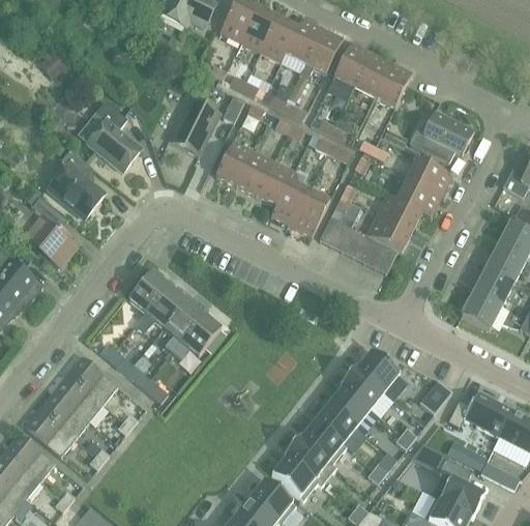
[(189,18),(205,25),(216,1),(214,0),(164,0),(158,11),(186,25),(189,18)]
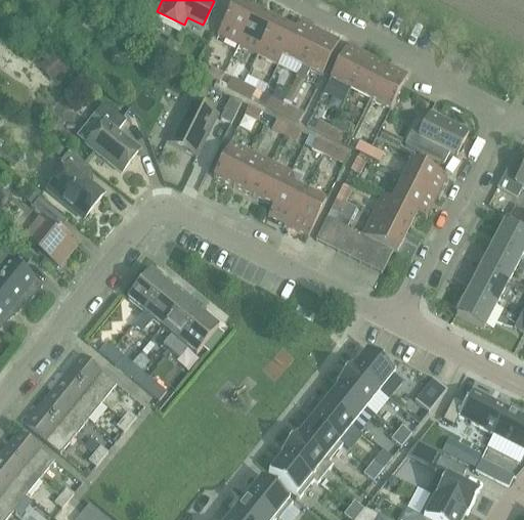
[(217,32),(237,42),(255,8),(238,0),(233,0),(217,32)]
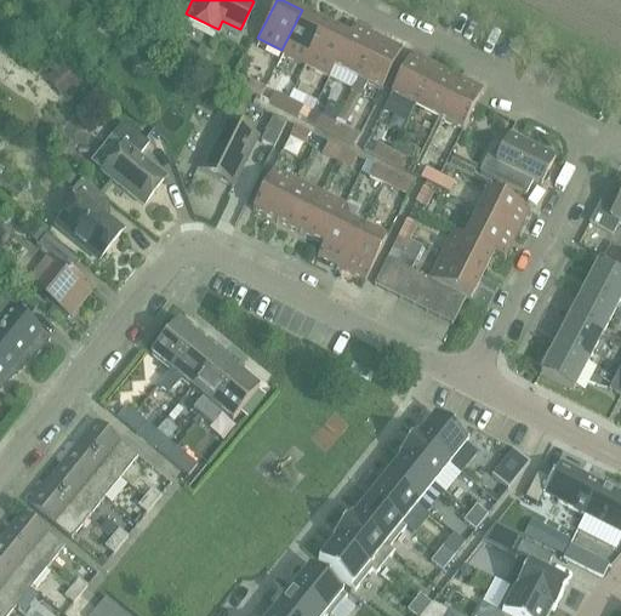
[(302,10),(281,50),(306,62),(325,22),(302,10)]
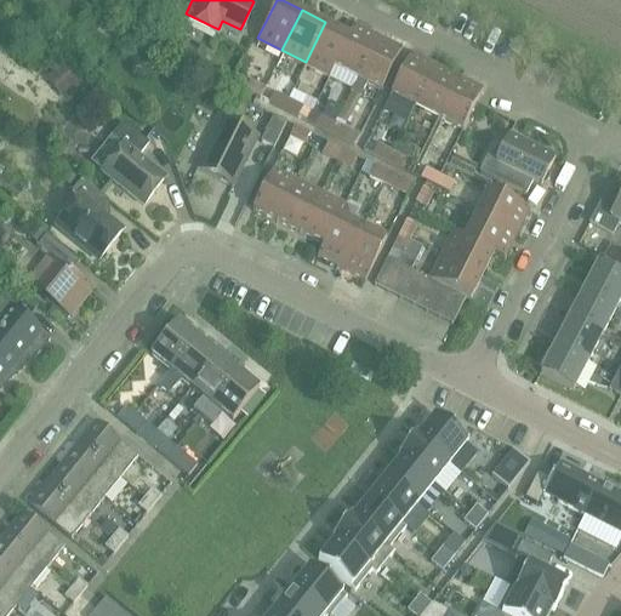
[(325,22),(306,62),(330,74),(335,63),(334,62),(348,34),(325,22)]
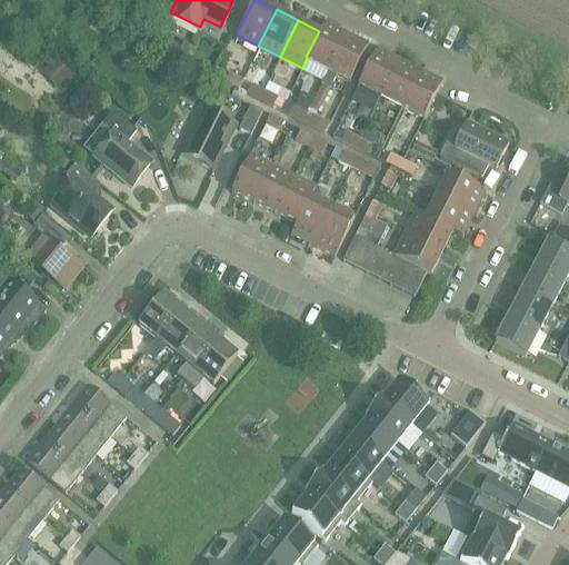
[(306,57),(307,58),(328,68),(347,31),(325,20),(319,31),(306,57)]
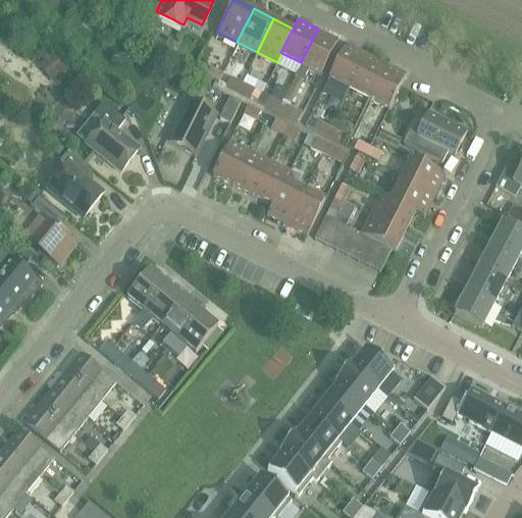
[(318,29),(301,62),(294,73),(301,78),(303,79),(308,66),(321,72),(338,39),(318,29)]
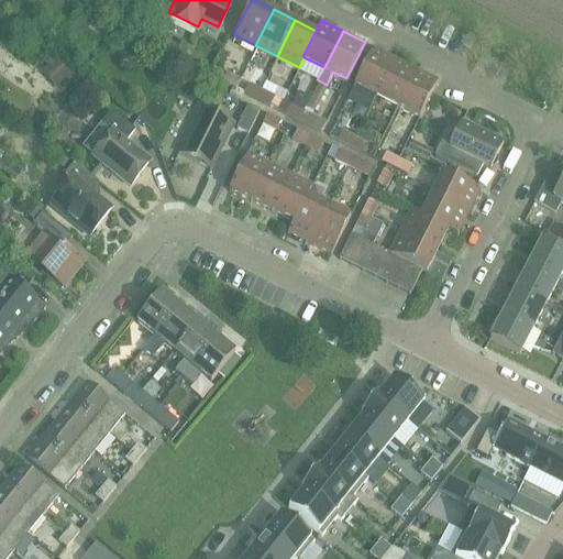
[(355,83),(377,94),(395,57),(373,46),(355,83)]
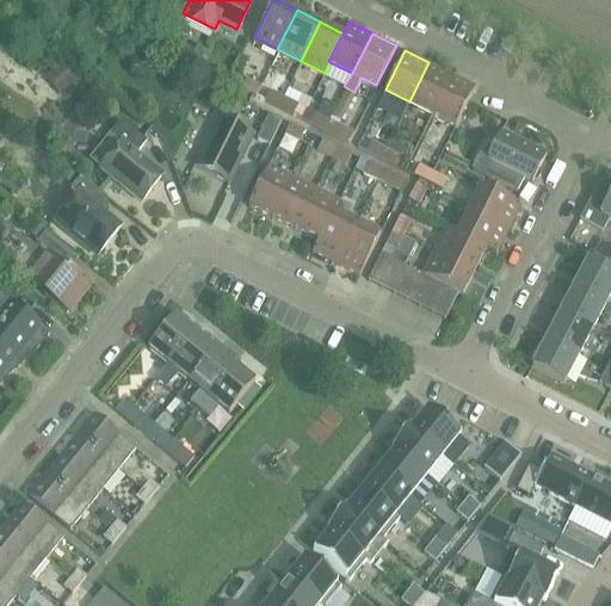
[(65,56),(51,68),(66,85),(80,73),(65,56)]
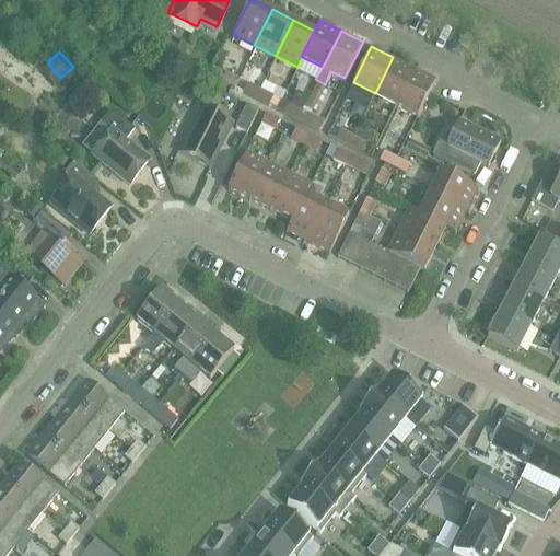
[(393,57),(375,93),(396,104),(413,68),(393,57)]
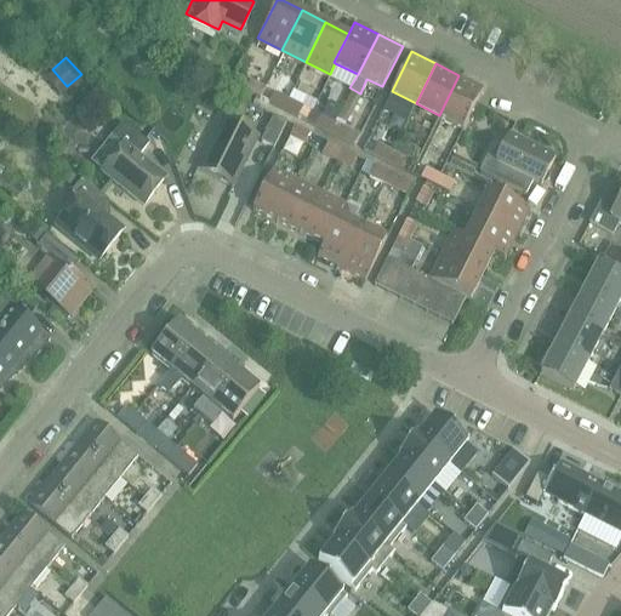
[(459,75),(439,115),(463,127),(477,100),(483,87),(459,75)]
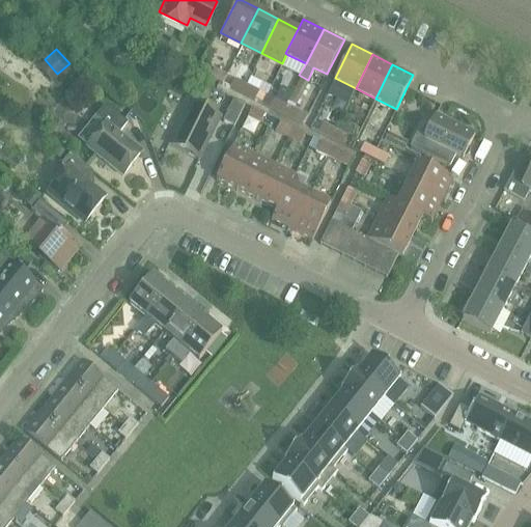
[(222,80),(226,72),(214,65),(210,74),(219,78),(222,80)]
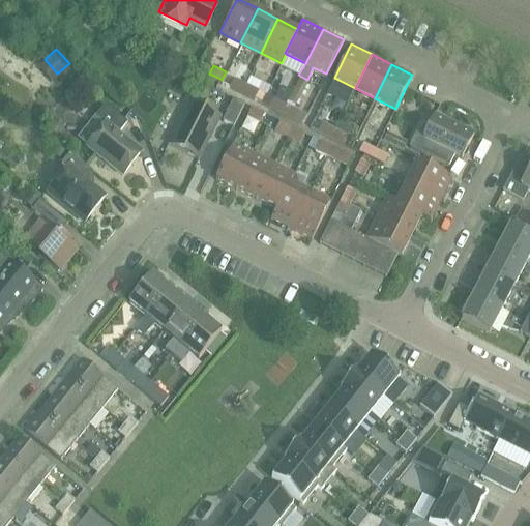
[(291,89),(286,101),(293,105),(305,79),(298,75),(291,89)]
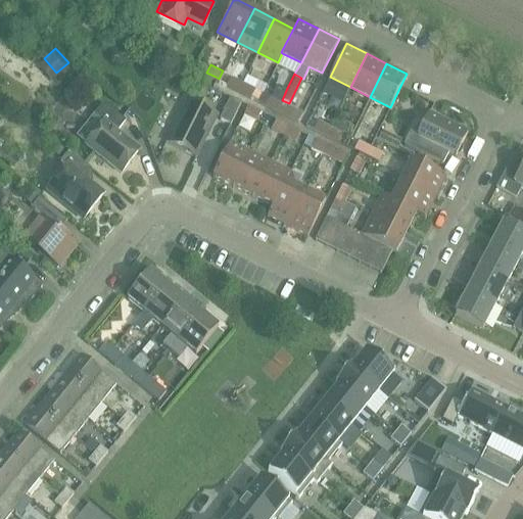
[(227,83),(239,89),(243,81),(231,75),(227,83)]
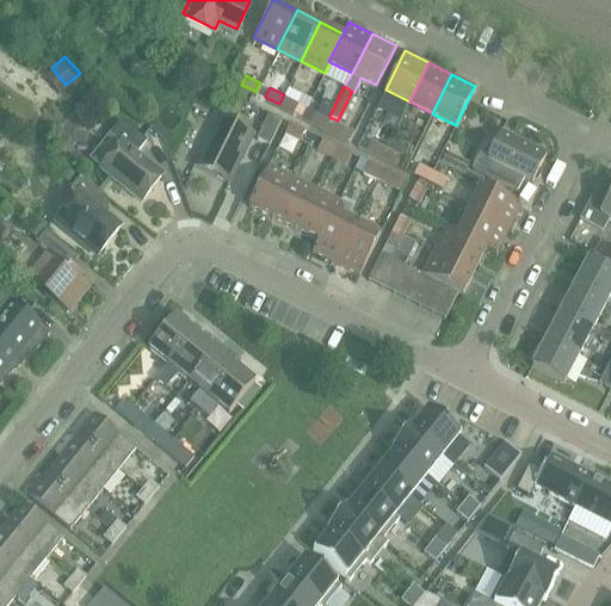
[(284,94),(279,104),(292,111),(298,101),(284,94)]
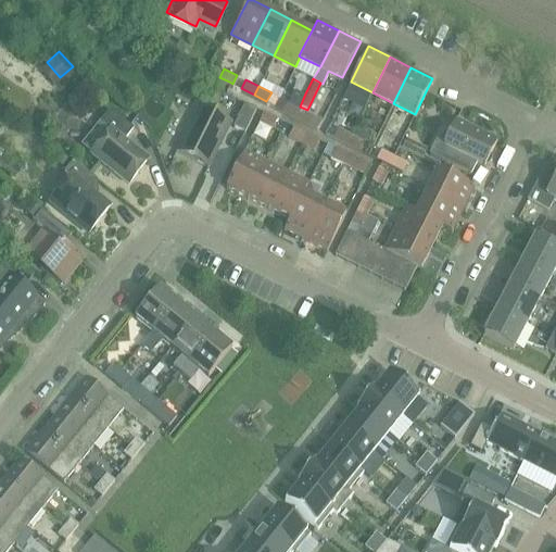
[(272,104),(282,109),(295,115),(300,107),(287,100),(279,96),(277,95),(272,104)]
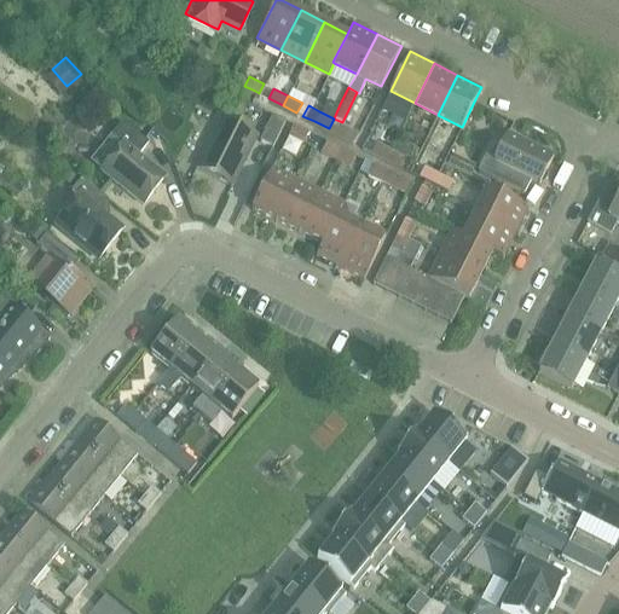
[(272,111),(259,137),(272,143),(285,117),(272,110),(272,111)]
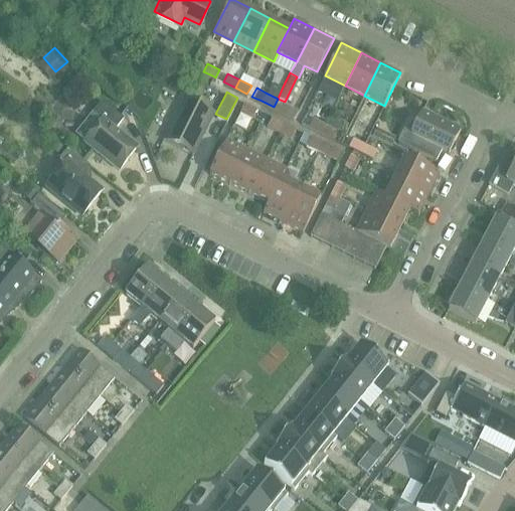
[(213,110),(195,101),(184,96),(164,136),(192,151),(213,110)]
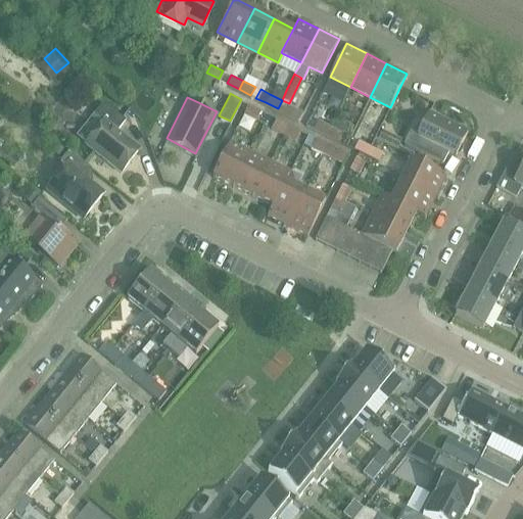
[(116,109),(103,98),(93,110),(103,119),(86,140),(100,152),(121,169),(139,146),(116,128),(125,116),(116,109)]
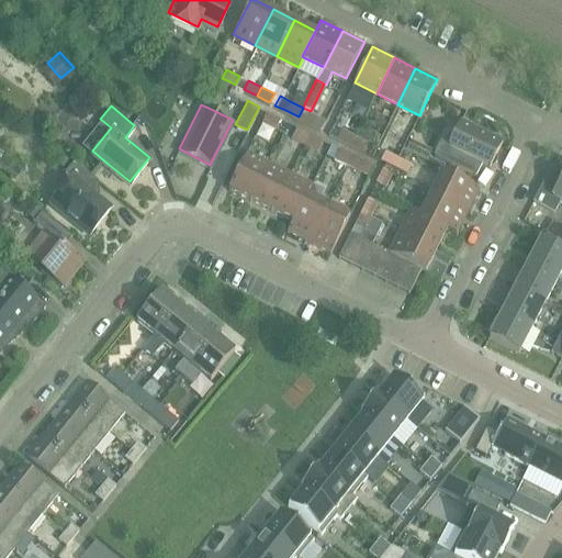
[(299,116),(311,123),(321,127),(325,119),(311,111),(303,108),(299,116)]
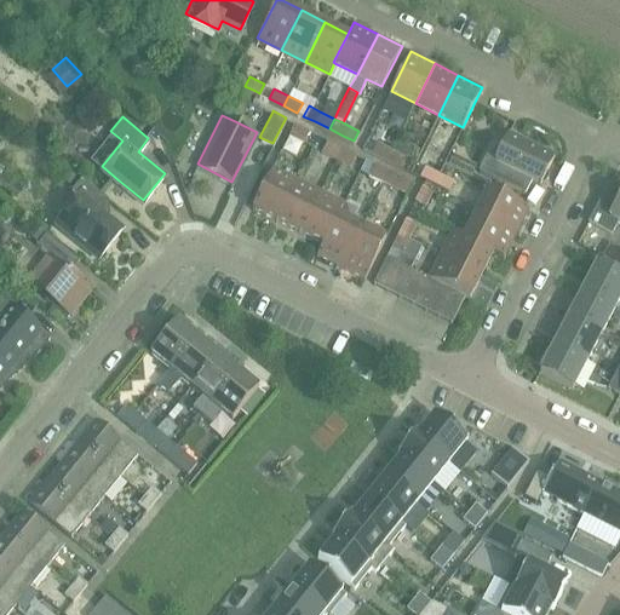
[(304,139),(310,130),(294,121),(290,132),(304,139)]
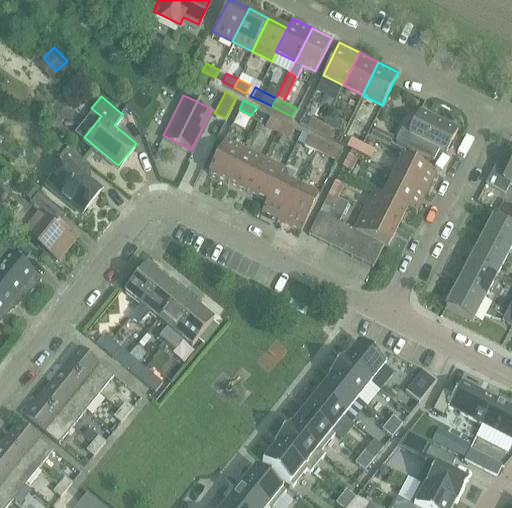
[(458,127),(424,110),(420,108),(409,129),(408,130),(401,126),(395,139),(421,152),(433,158),(439,147),(446,150),(458,127)]
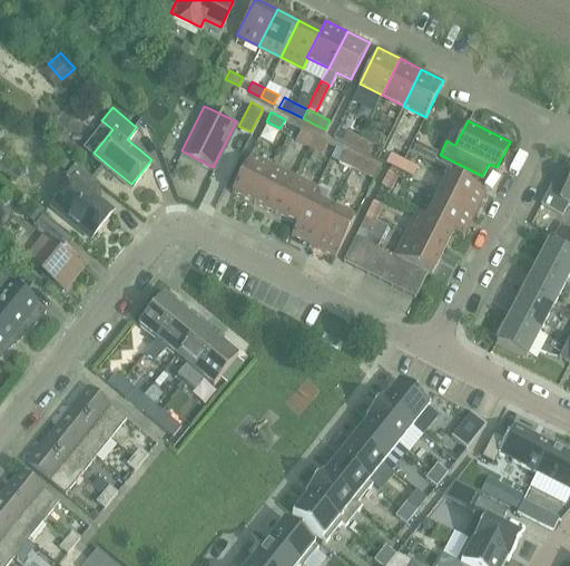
[(297,136),(310,143),(314,134),(302,127),(297,136)]
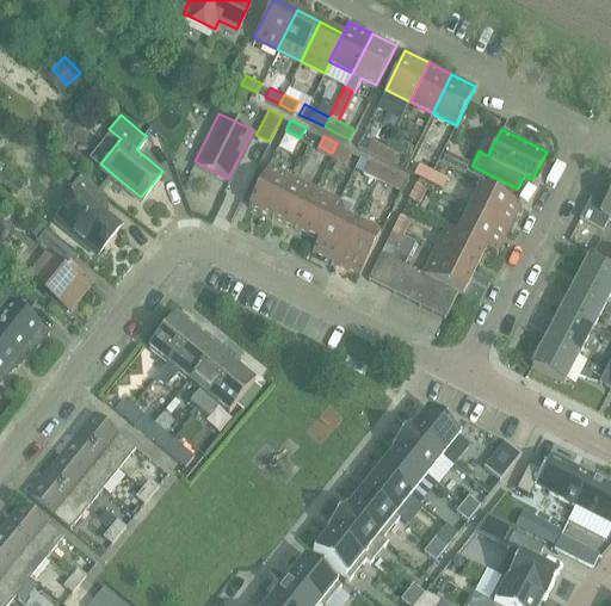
[(366,148),(381,154),(386,144),(371,138),(366,148)]
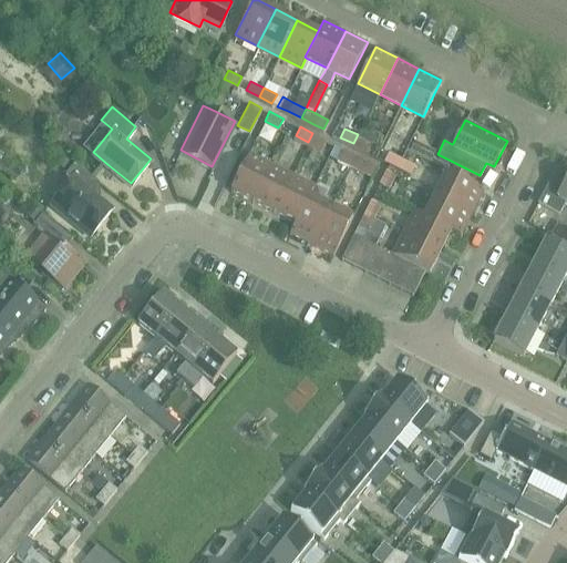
[(312,133),(308,142),(321,149),(326,140),(312,133)]
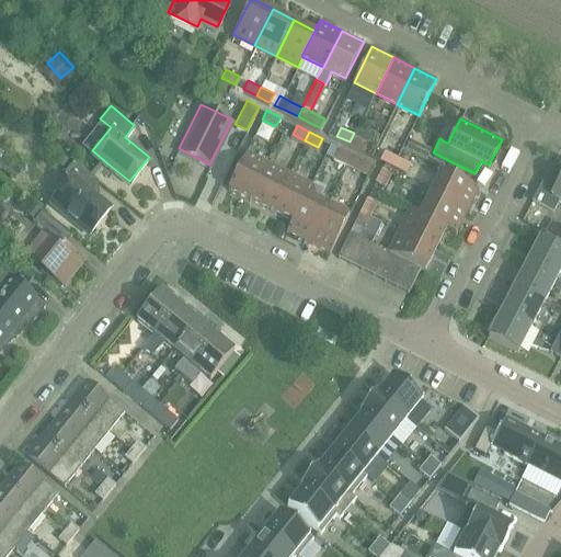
[(354,133),(350,141),(363,148),(367,139),(354,133)]
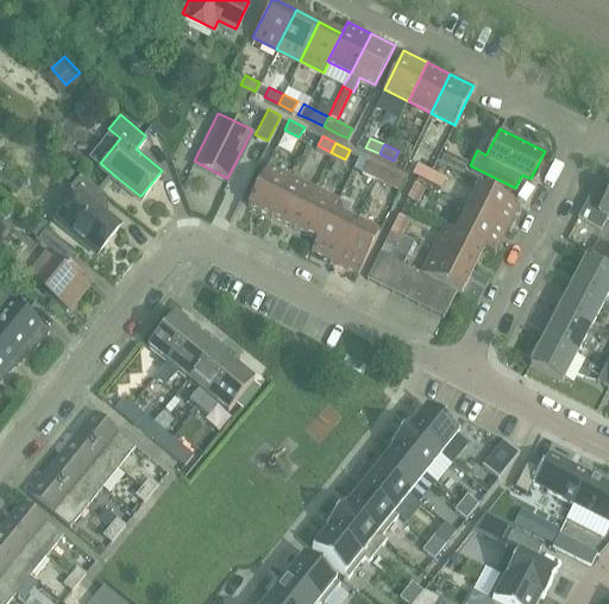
[(444,150),(439,159),(462,171),(466,162),(444,150)]
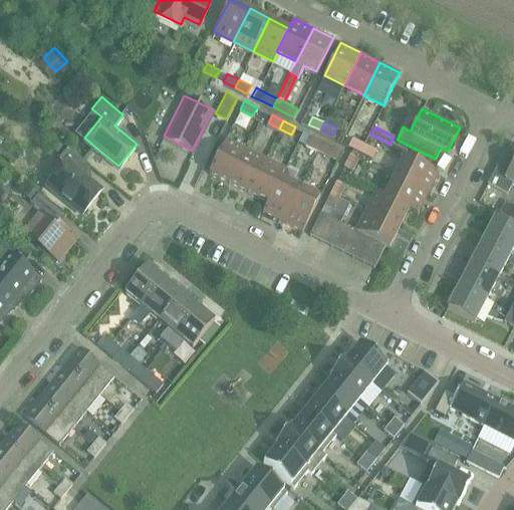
[(306,143),(318,149),(322,141),(310,134),(306,143)]
